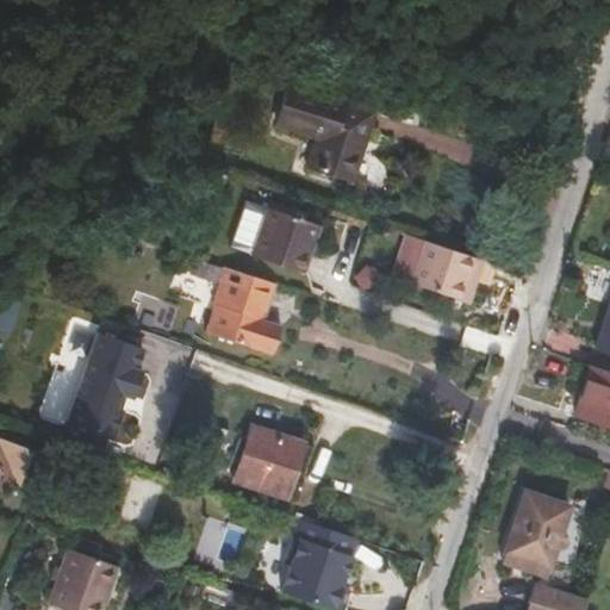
[(318,136),(309,166),(346,179),(350,180),(353,175),(361,149),(352,145),(365,109),(288,85),(277,123),(318,136)]
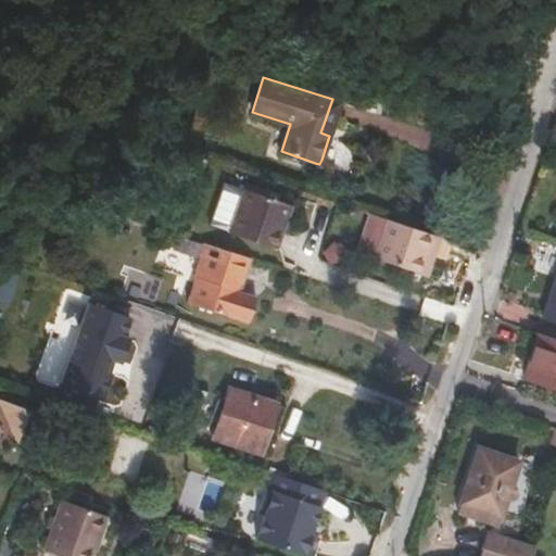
[(328,180),(333,163),(321,160),(319,164),(315,163),(312,175),(328,180)]
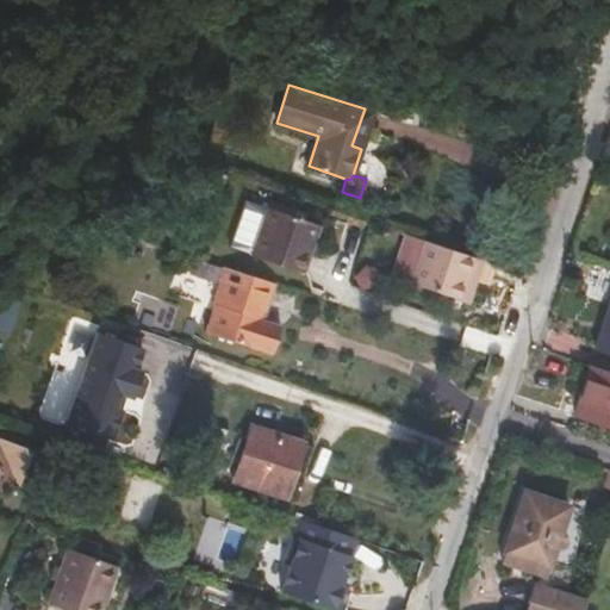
[(249,255),(299,272),(306,251),(300,249),(310,223),(263,207),(249,255)]
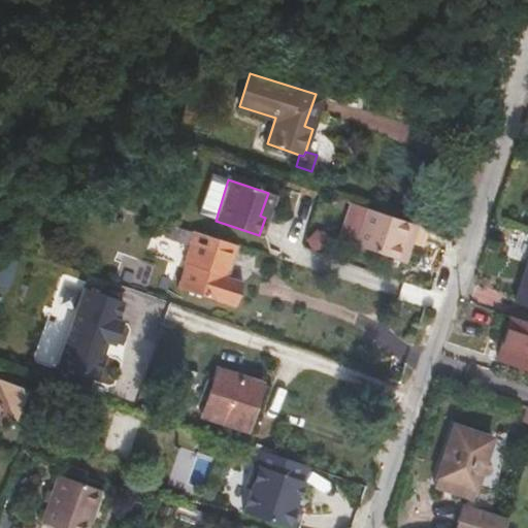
[(265,218),(272,195),(268,193),(260,216),(265,218)]
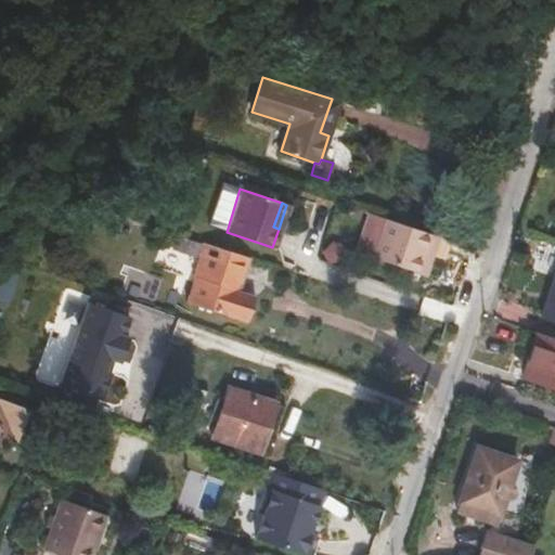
[(421,247),(425,248),(430,233),(379,217),(368,255),(413,270),(421,247)]
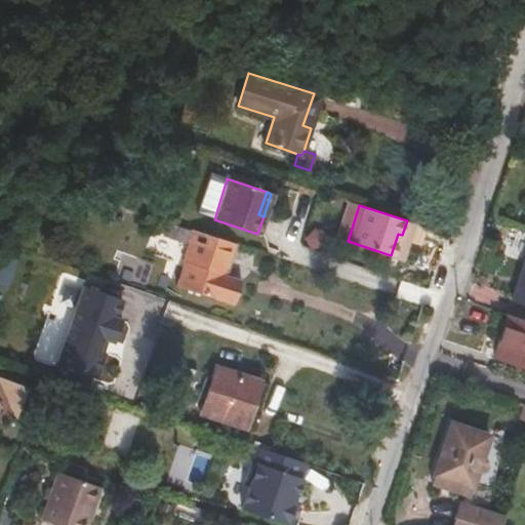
[(391,255),(400,258),(405,243),(416,247),(423,227),(407,220),(402,235),(398,234),(391,255)]
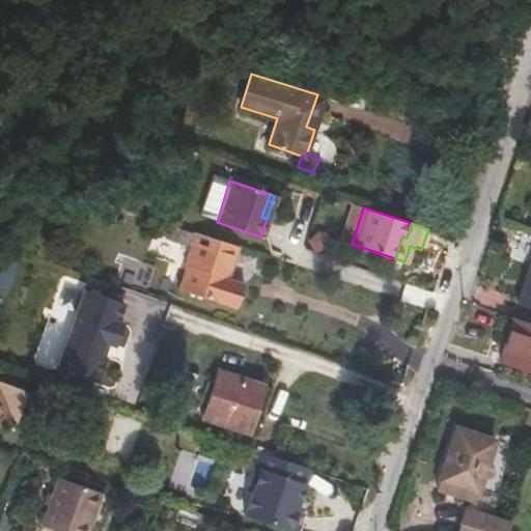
[(192,235),(164,225),(160,238),(188,247),(192,235)]
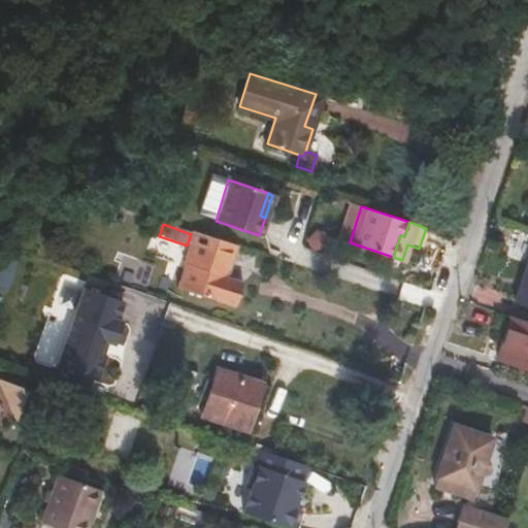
[(232,248),(194,234),(176,287),(233,305),(240,282),(227,277),(222,275),(232,248)]
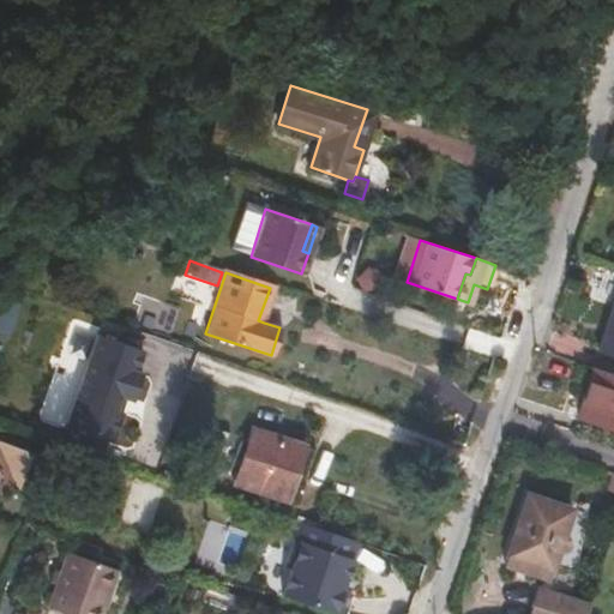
[(275,289),(270,288),(258,320),(264,323),(275,289)]
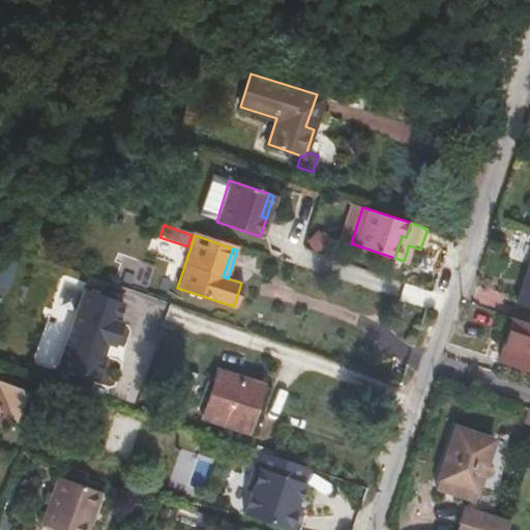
[(529,269),(520,302),(529,305),(529,269)]
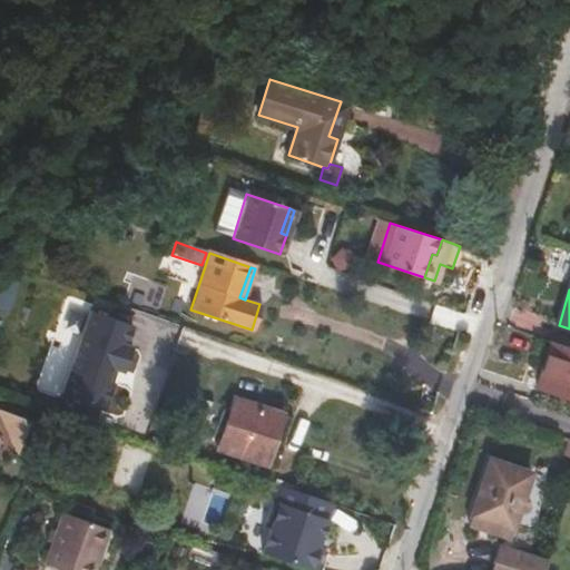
[(99,406),(107,403),(114,382),(107,380),(111,366),(118,369),(124,371),(133,347),(127,345),(134,324),(91,310),(62,394),(99,406)]
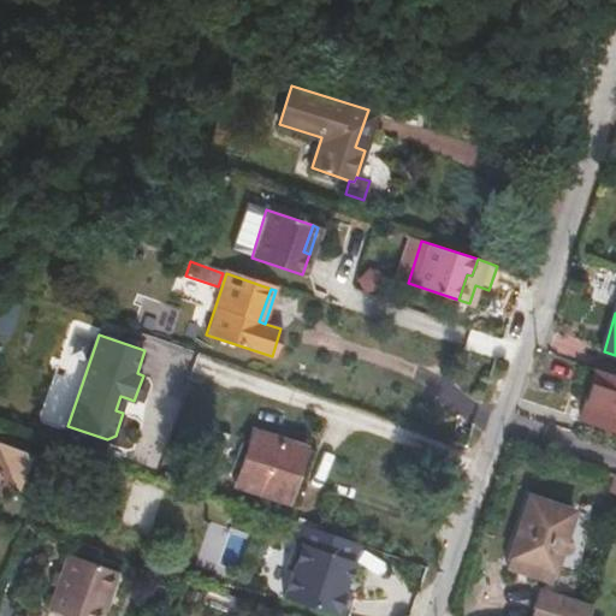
[(581,418),(615,428),(615,373),(598,368),(581,418)]
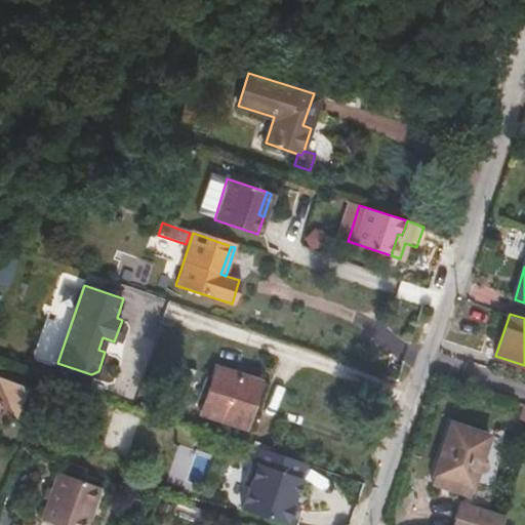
[(98,350),(105,352),(109,339),(103,337),(98,350)]
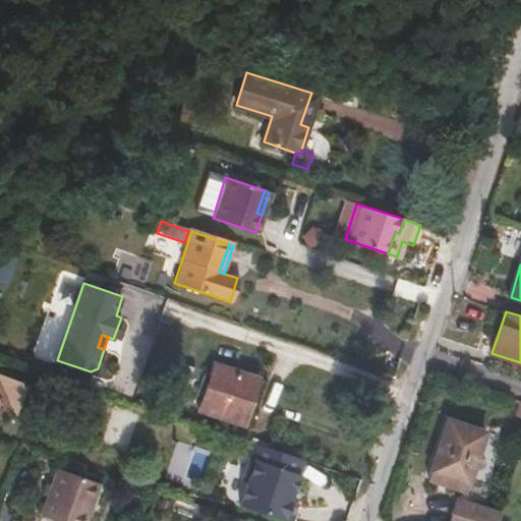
[(243,423),(257,378),(215,364),(200,409),(243,423)]
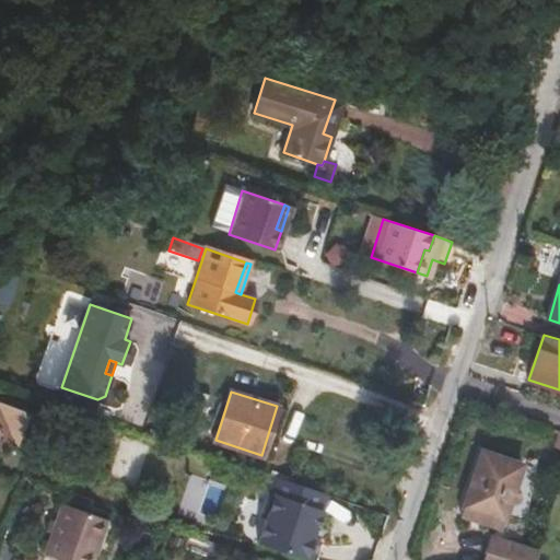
[(0,442),(24,443),(26,397),(0,396),(0,442)]
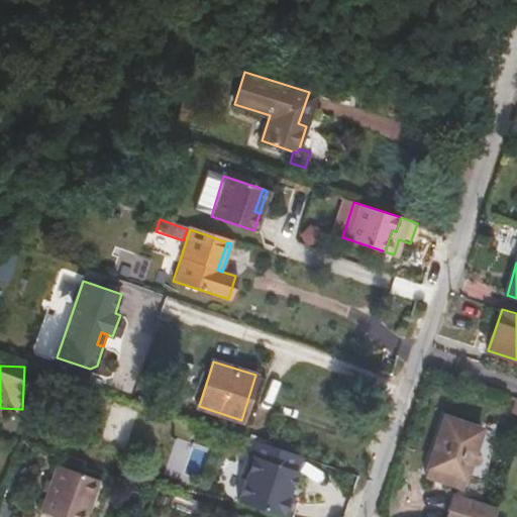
[(464,479),(482,428),(447,417),(430,467),(464,479)]
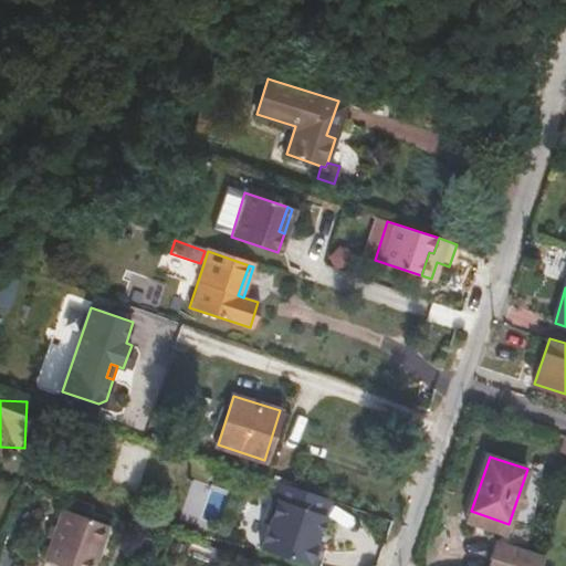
[(268,478),(261,494),(273,499),(279,482),(268,478)]
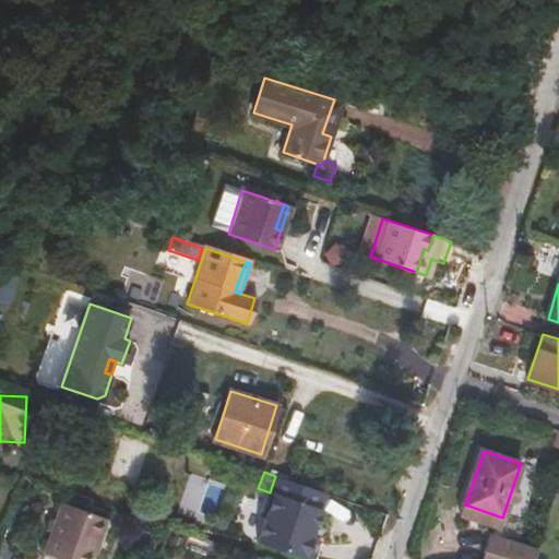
[(309,558),(316,542),(312,535),(326,494),(275,476),(270,492),(263,510),(266,516),(258,543),(306,558),(309,558)]
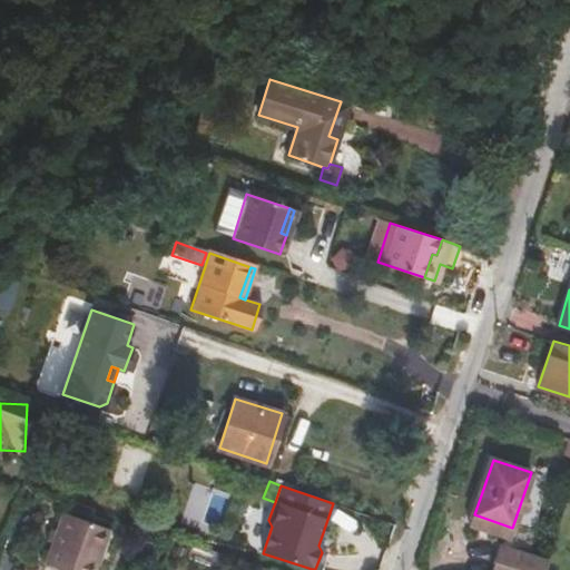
[(101,548),(108,527),(62,511),(45,563),(64,569),(89,569),(97,547),(101,548)]
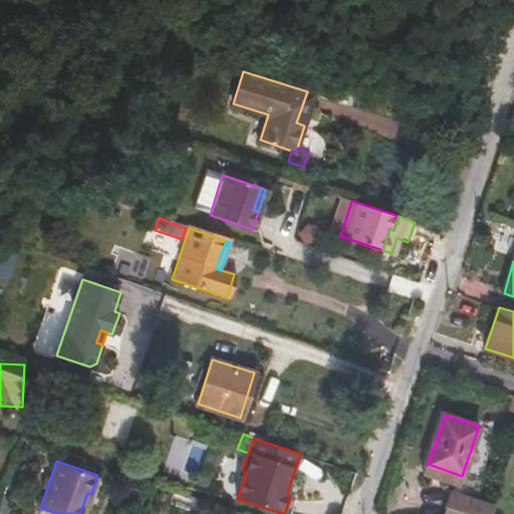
[(492,513),(497,499),(454,486),(444,513),(492,513)]
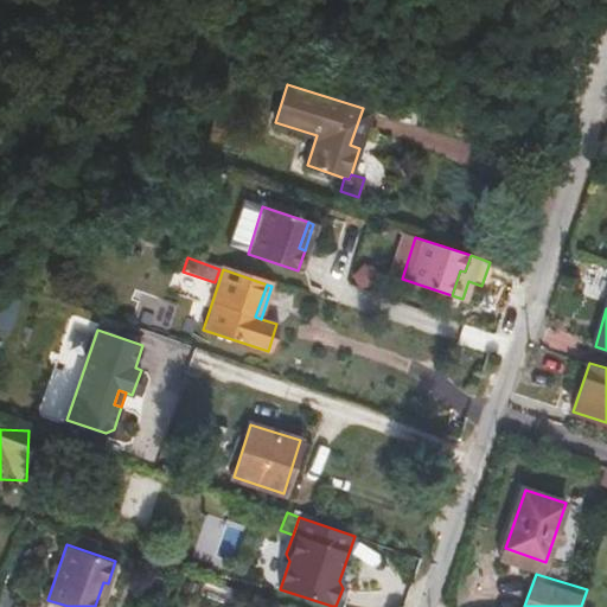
[(344,606),(350,590),(343,588),(336,606),(344,606)]
